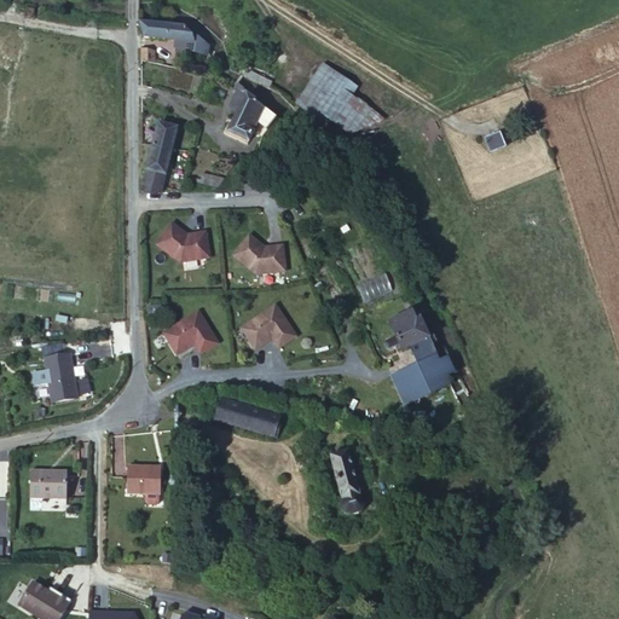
[(186,27),(138,22),(144,36),(175,41),(174,47),(207,55),(209,45),(186,27)]
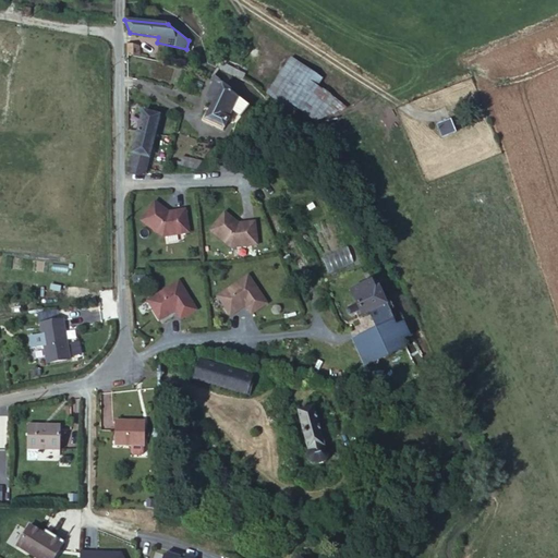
[(138,48),(128,45),(129,55),(136,57),(138,48)]
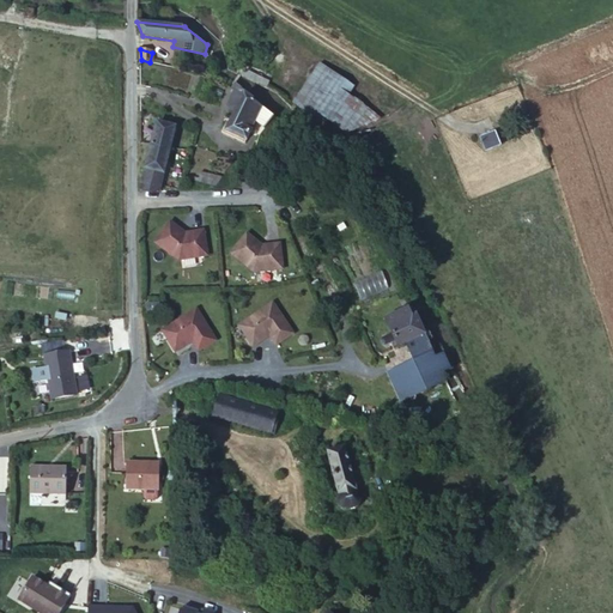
[(350,98),(356,87),(323,66),(311,84),(308,83),(295,104),(356,143),(374,114),(350,98)]
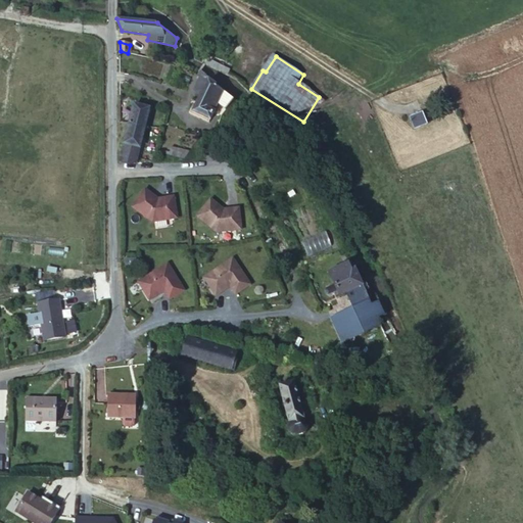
[(234,98),(207,78),(205,83),(199,96),(192,111),(210,120),(219,104),(225,109),(234,98)]
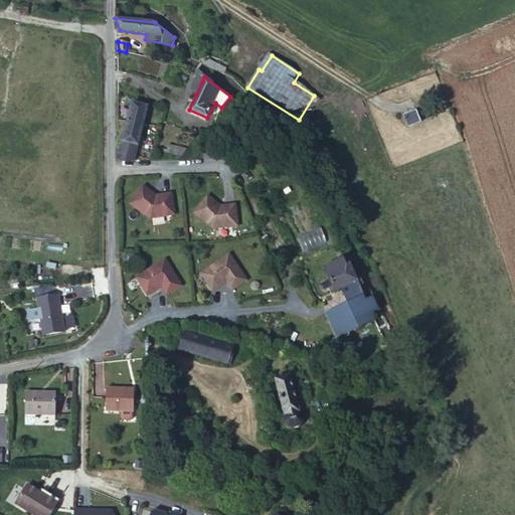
[(196,95),(202,81),(194,77),(190,88),(196,95)]
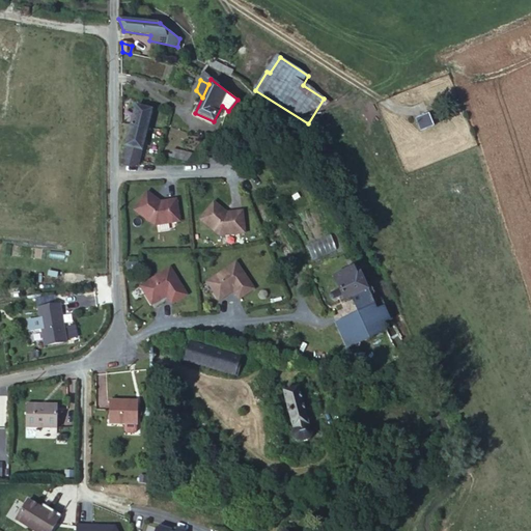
[(151,109),(136,106),(120,164),(137,167),(151,109)]
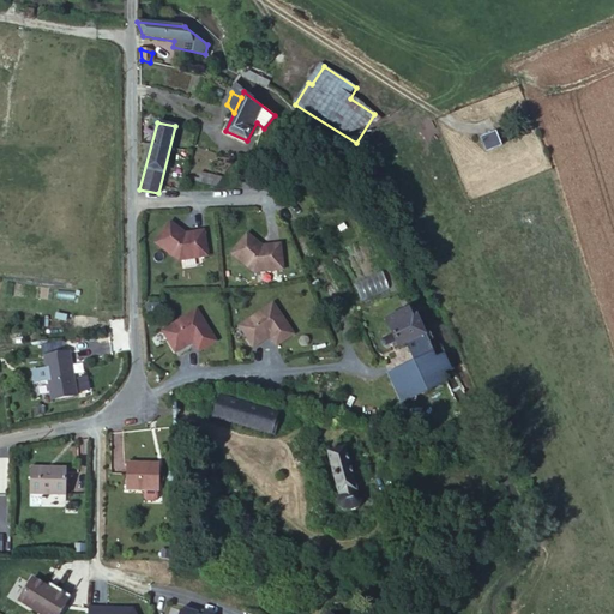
[(483,139),(489,152),(503,148),(498,134),(483,139)]
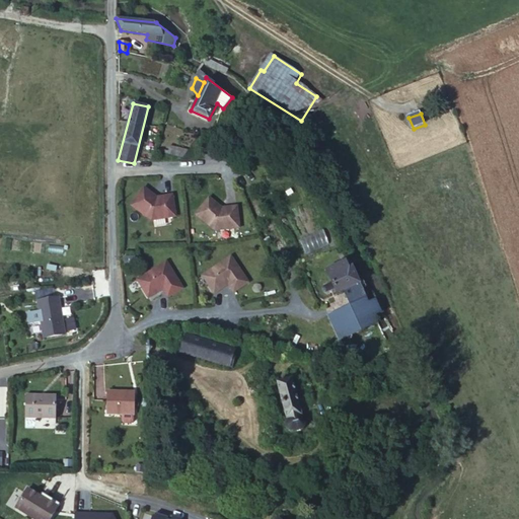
[(169,145),(167,153),(168,153),(182,157),(188,149),(169,145)]
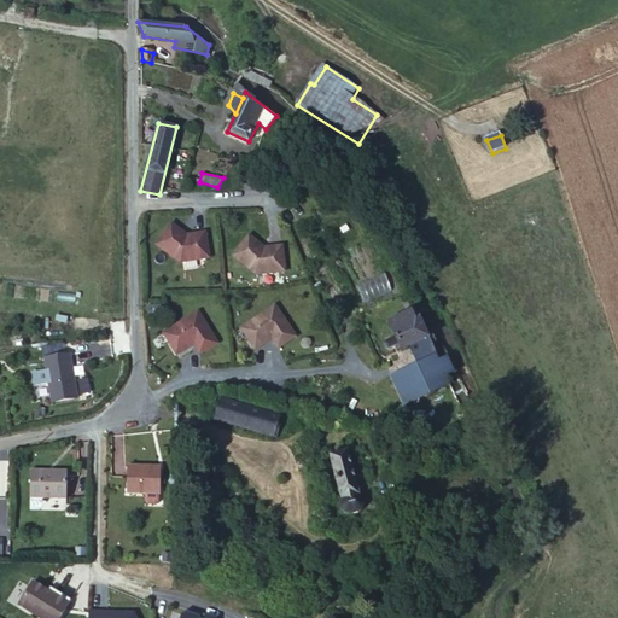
[(180,229),(172,222),(156,243),(180,261),(209,256),(205,231),(186,233),(186,235),(179,231),(180,229)]
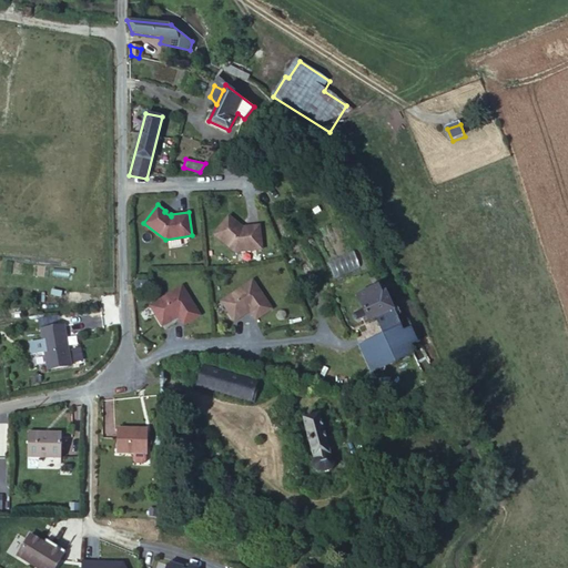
[(229,215),(213,233),(235,251),(261,247),(260,225),(242,226),(241,227),(235,223),(236,222),(229,215)]
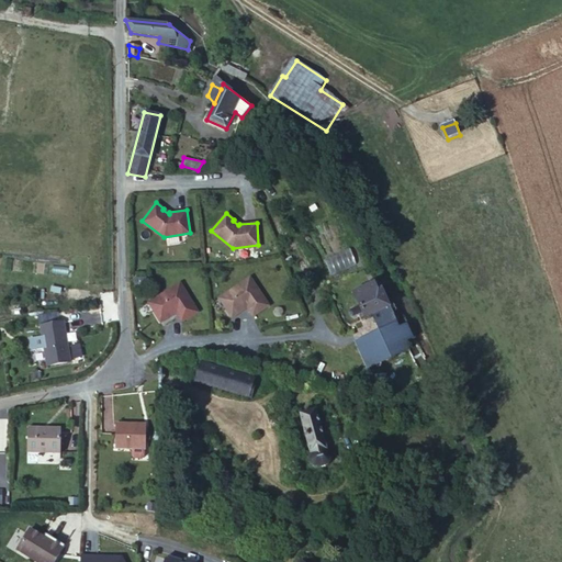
[(325,258),(329,274),(357,267),(351,250),(325,258)]
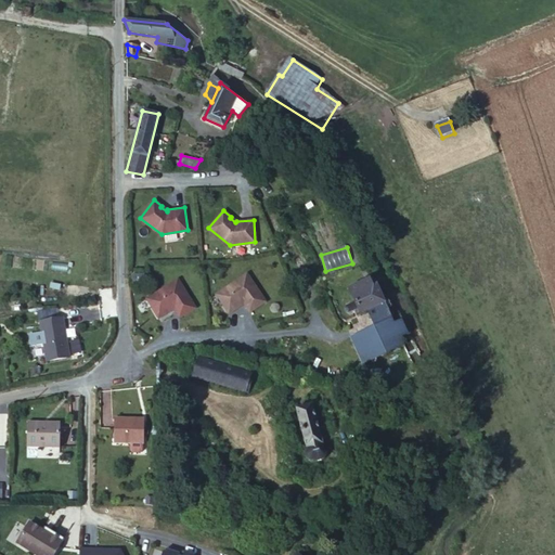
[(266,301),(246,273),(217,294),(230,313),(240,307),(239,306),(244,301),(245,304),(250,312),(266,301)]
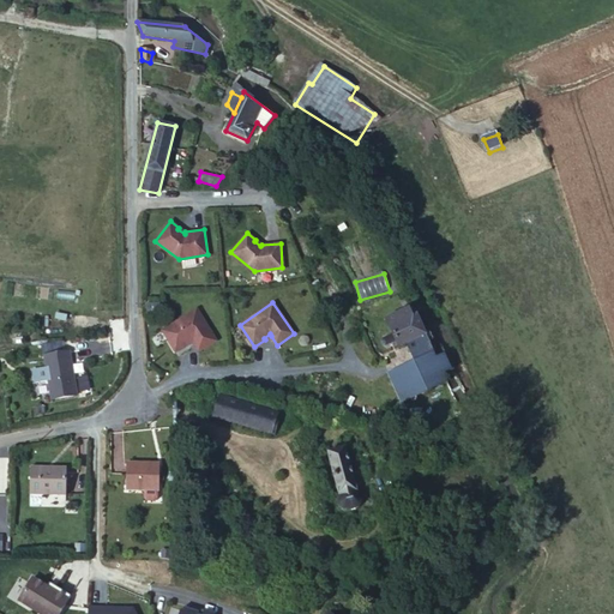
[(427,336),(414,307),(386,319),(393,335),(384,338),(383,341),(384,344),(387,345),(397,342),(399,348),(407,344),(427,336)]
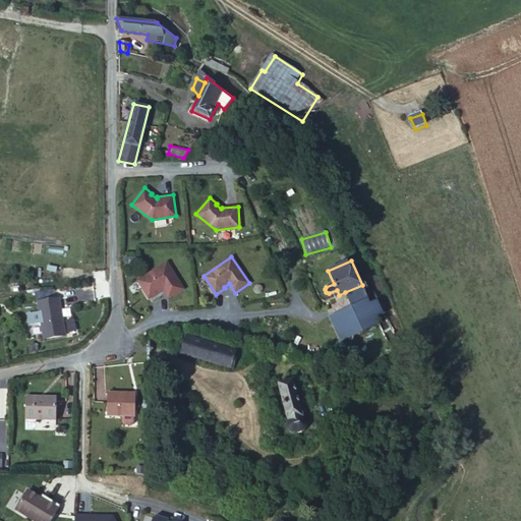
[(184,289),(167,262),(137,280),(150,298),(159,293),(158,291),(163,288),(164,290),(169,298),(184,289)]
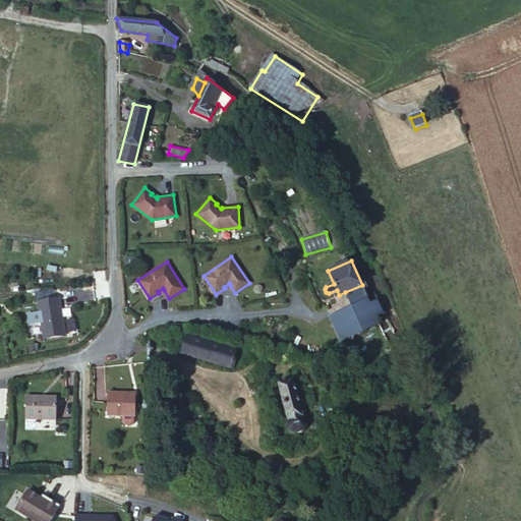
[(362,285),(345,292),(351,308),(368,300),(362,285)]
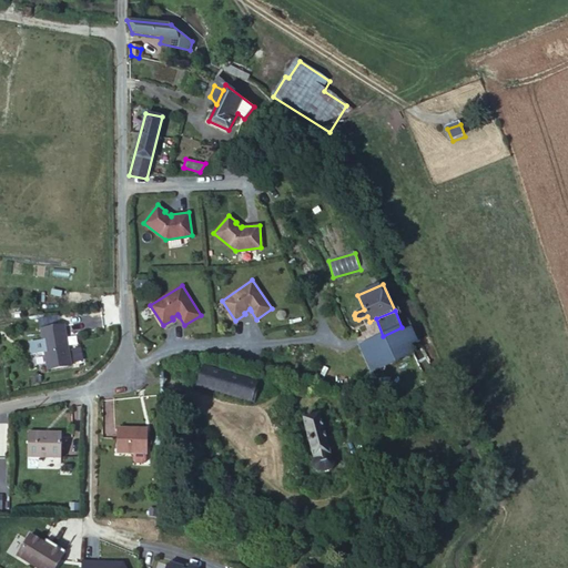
[(42,331),(49,371),(73,367),(66,326),(42,331)]
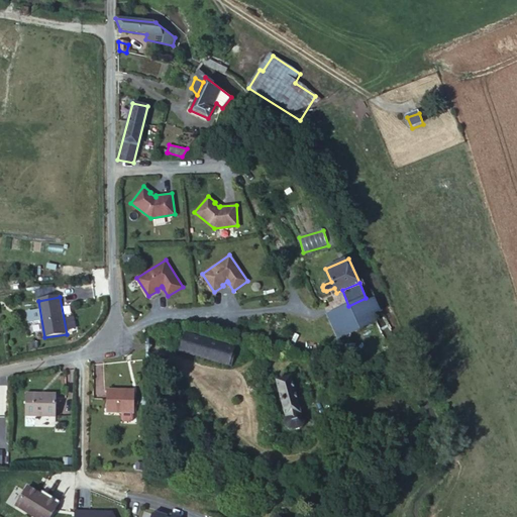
[(376,320),(366,298),(348,306),(328,315),(338,338),(376,321),(375,320),(376,320)]
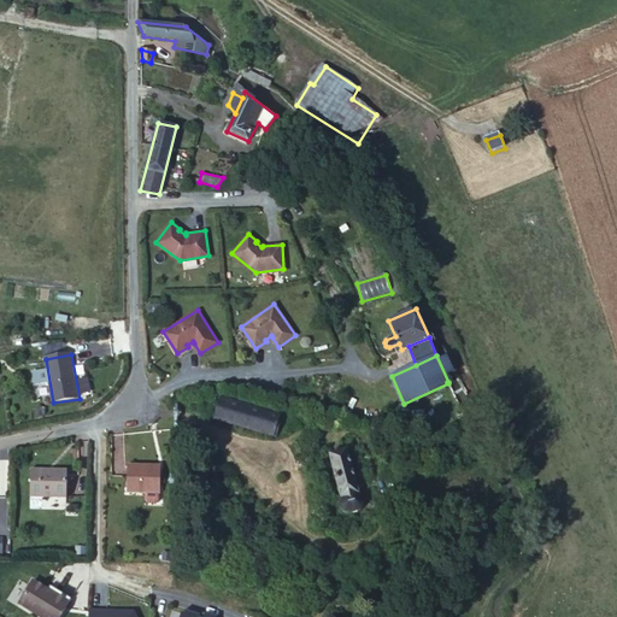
[(263,433),(268,412),(219,398),(213,418),(263,433)]
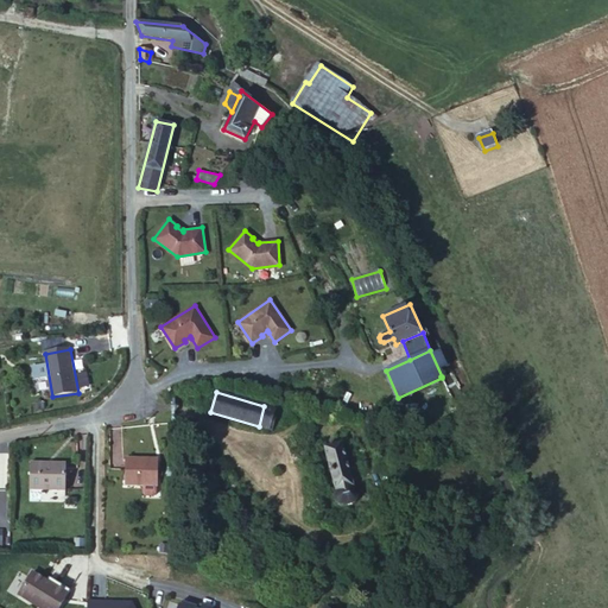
[(277,410),(264,406),(259,426),(271,430),(277,410)]
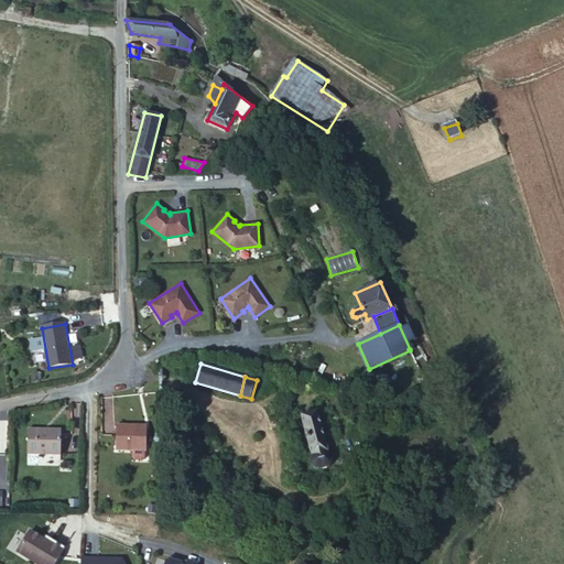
[(317,410),(300,414),(311,456),(310,459),(310,464),(311,465),(312,466),(315,468),(317,469),(320,469),(325,468),(327,468),(331,466),(333,464),(334,462),(334,459),(333,456),(332,454),(331,453),(328,451),(317,410)]
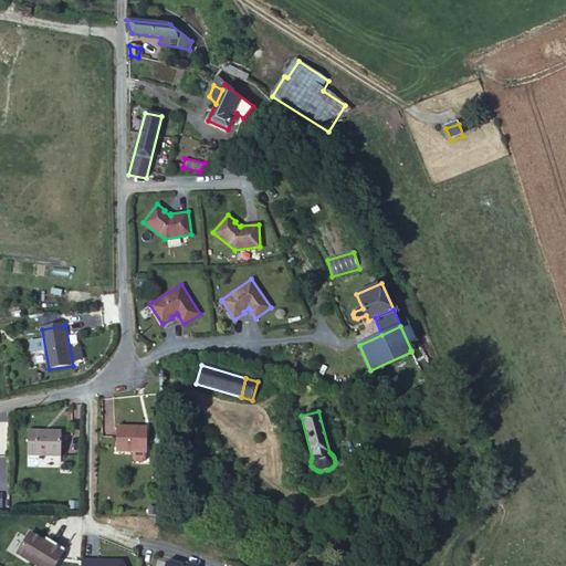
[(147,427),(116,426),(116,451),(134,452),(145,452),(147,452),(147,427)]
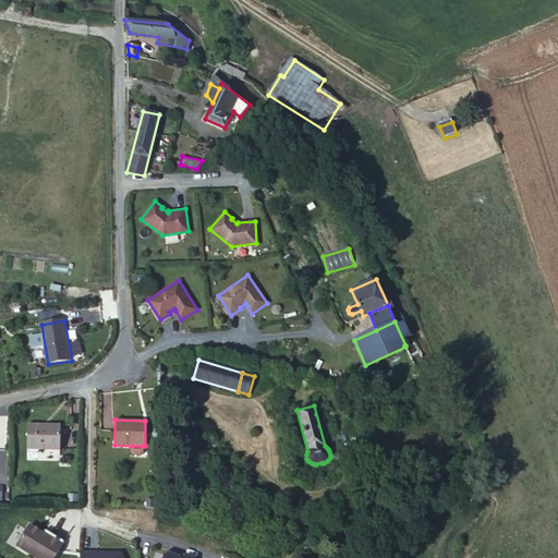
[(44,425),(27,425),(26,449),(60,450),(61,428),(44,428),(44,425)]
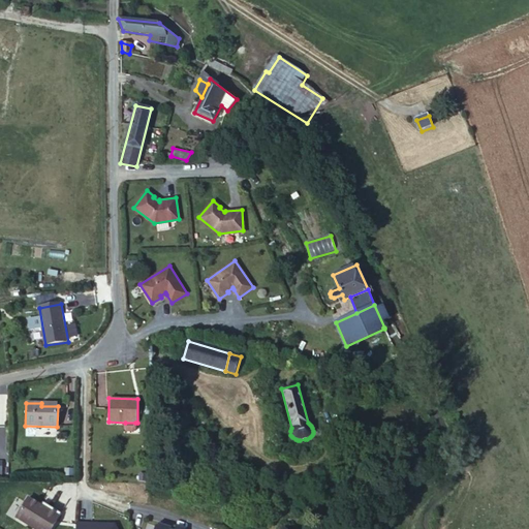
[(135,423),(125,423),(124,429),(126,431),(133,431),(135,429),(135,423)]
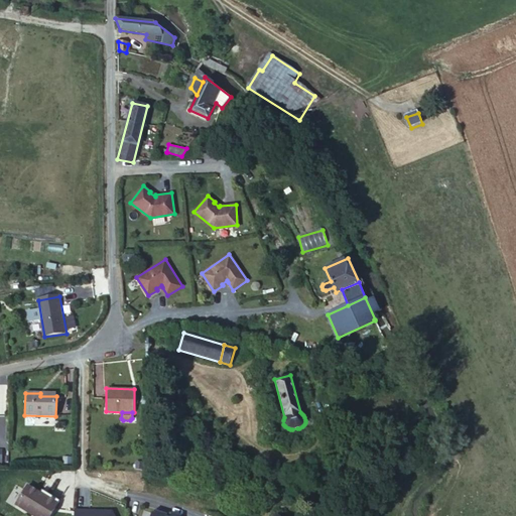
[(25,488),(15,506),(32,515),(49,515),(58,501),(36,487),(34,491),(25,488)]
